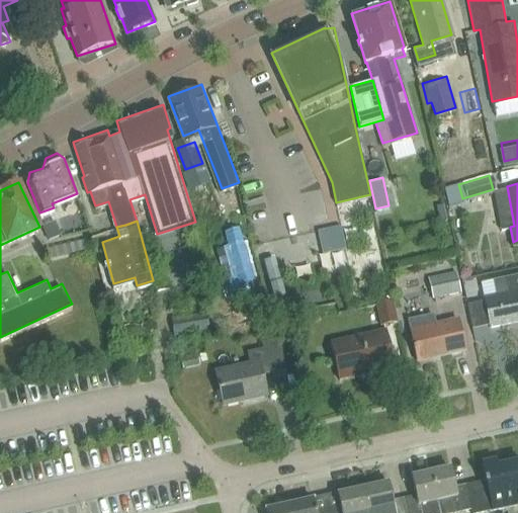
[(331,237),(343,235),(340,223),(329,226),(331,237)]
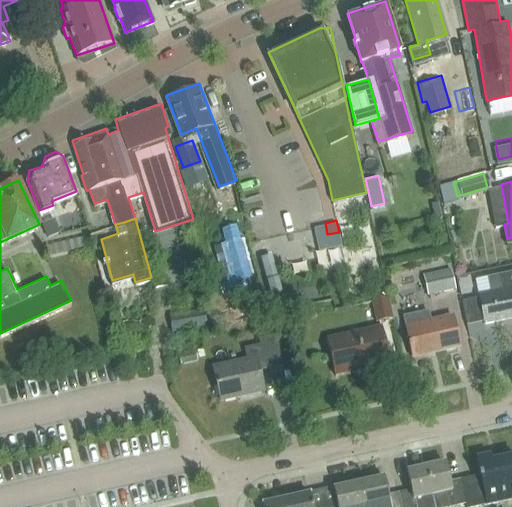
[(313,225),(316,237),(327,234),(325,223),(313,225)]
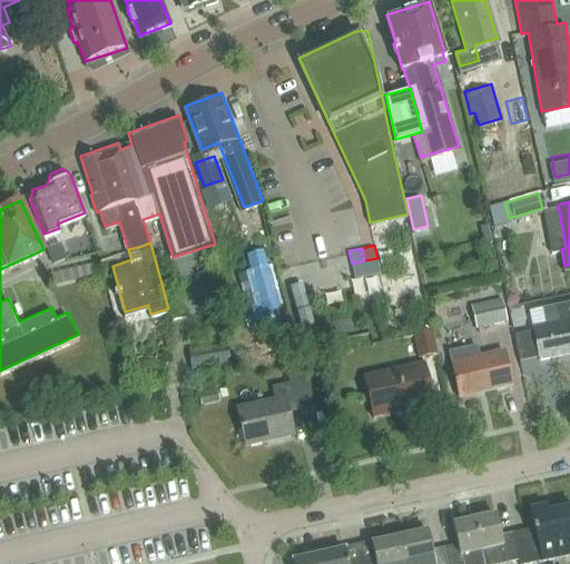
[(271,258),(248,263),(258,318),(279,314),(271,258)]
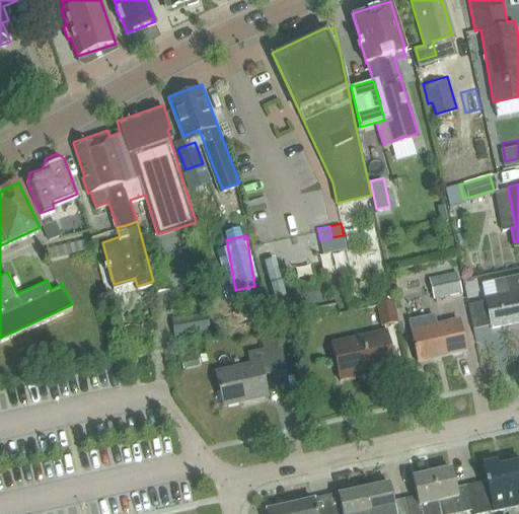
[(331,237),(335,249),(346,246),(344,235),(331,237)]
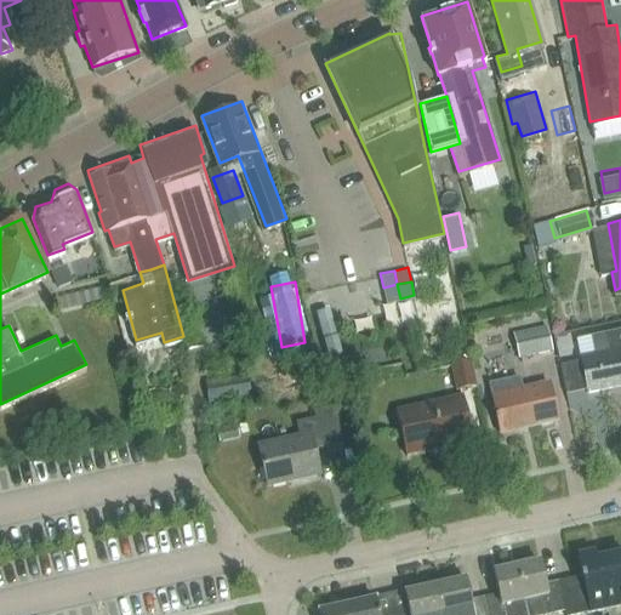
[(400,299),(397,284),(383,288),(386,301),(400,299)]
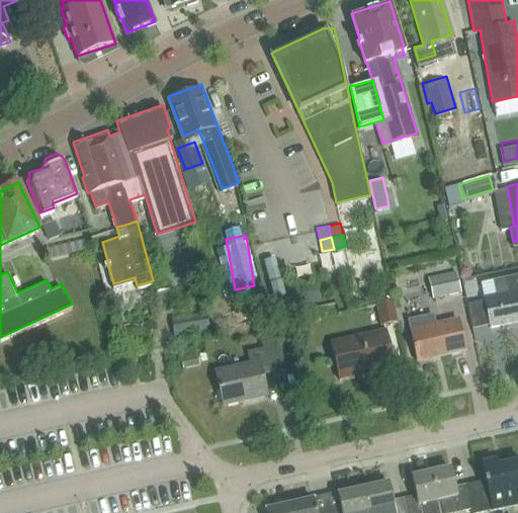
[(274,295),(284,293),(274,253),(265,255),(274,295)]
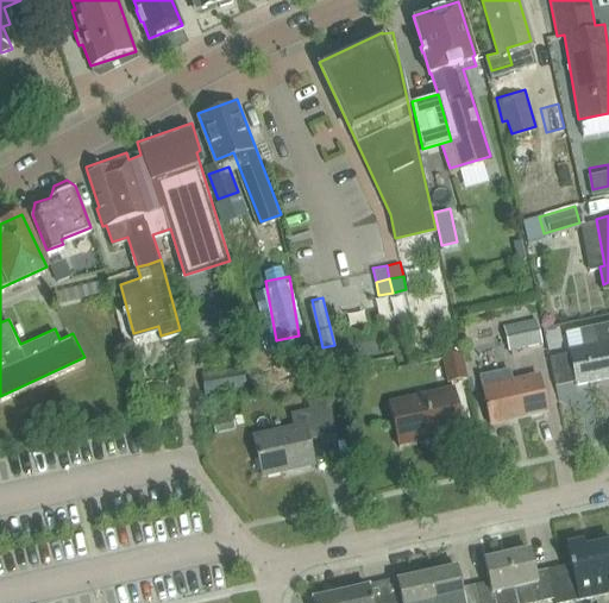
[(535,315),(503,322),(509,347),(541,340),(535,315)]
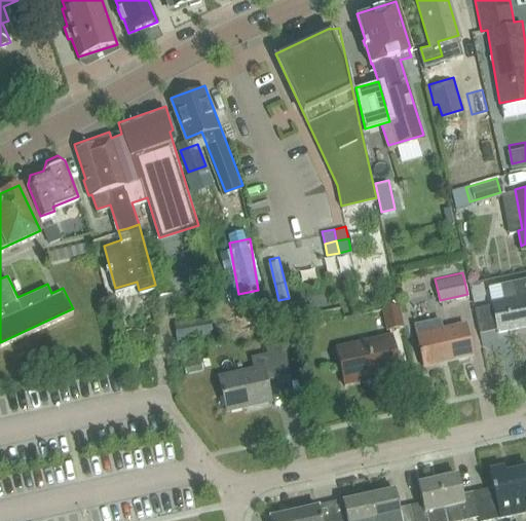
[(497,328),(525,322),(525,275),(510,280),(513,293),(490,298),(497,328)]
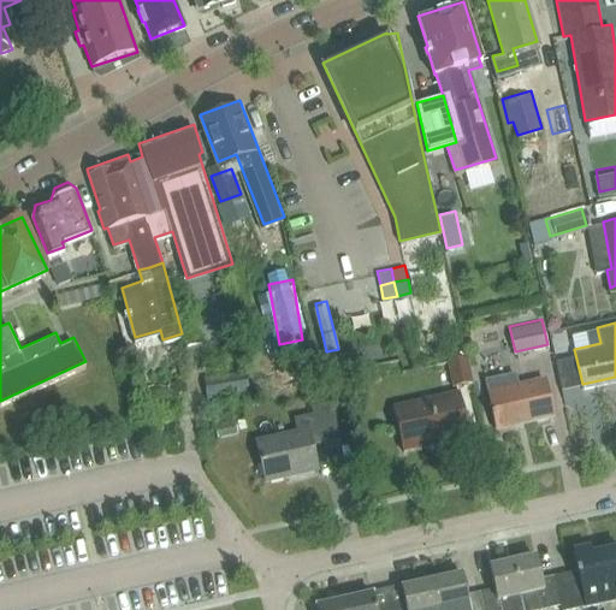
[(452,380),(471,377),(466,354),(448,357),(452,380)]
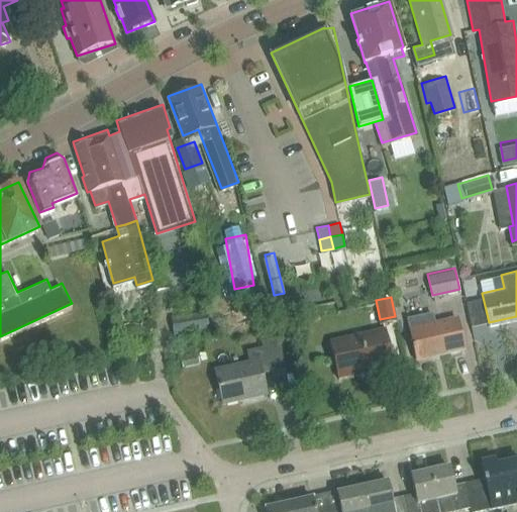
[(206,309),(171,314),(173,331),(208,326),(206,309)]
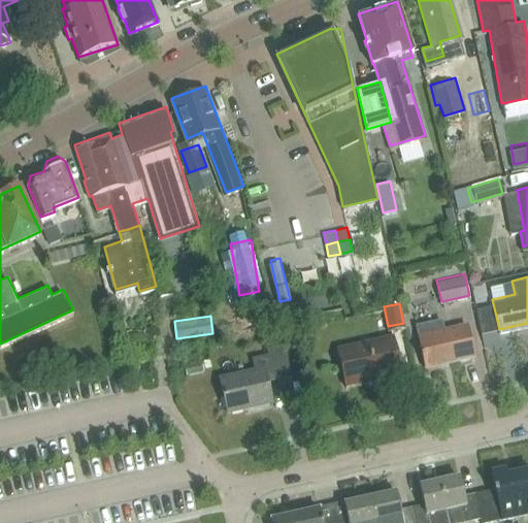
[(444,326),(442,316),(416,322),(425,363),(472,353),(465,321),(444,326)]
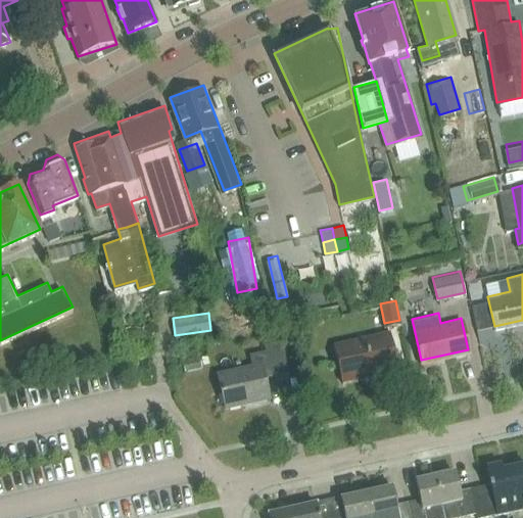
[(342,379),(397,367),(389,330),(334,342),(342,379)]
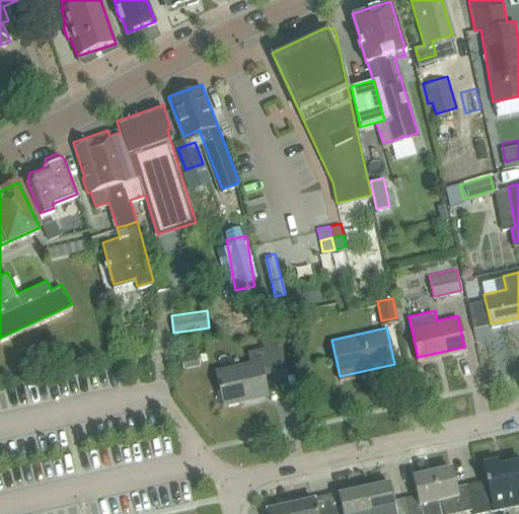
[(271,368),(285,365),(279,339),(266,342),(270,359),(262,361),(261,360),(217,369),(224,402),(268,393),(263,368),(270,367),(271,368)]
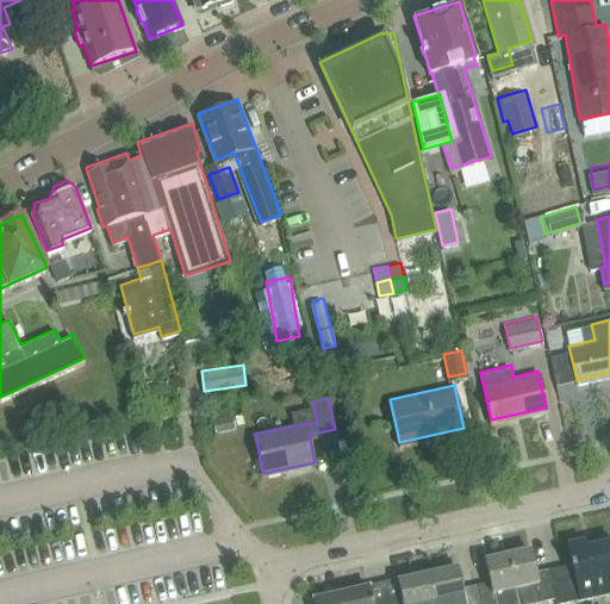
[(554,595),(559,593),(560,599),(609,587),(609,537),(584,545),(583,537),(567,541),(572,560),(547,565),(554,595)]
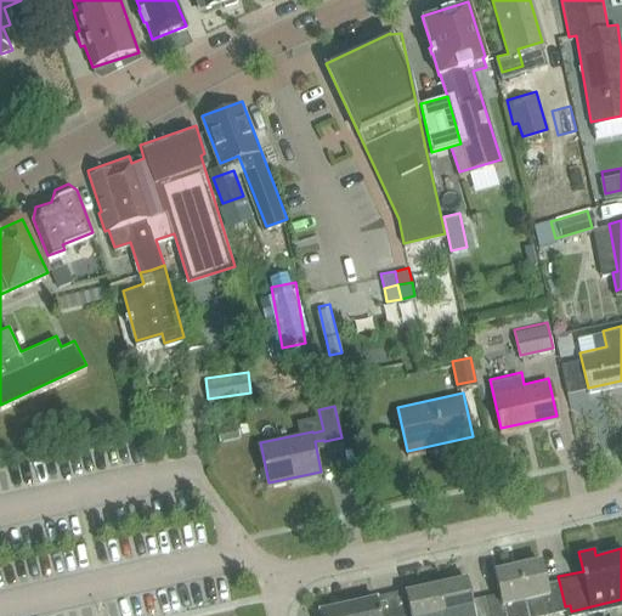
[(565,606),(558,576),(544,580),(539,559),(518,564),(529,615),(565,606)]
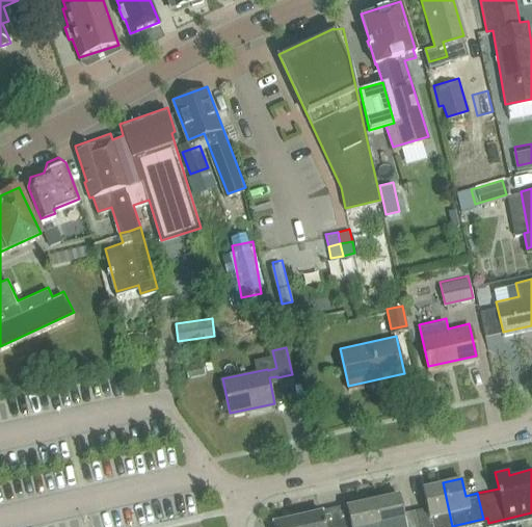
[(445,526),(452,526),(443,482),(422,488),(426,505),(415,508),(418,526),(445,526)]
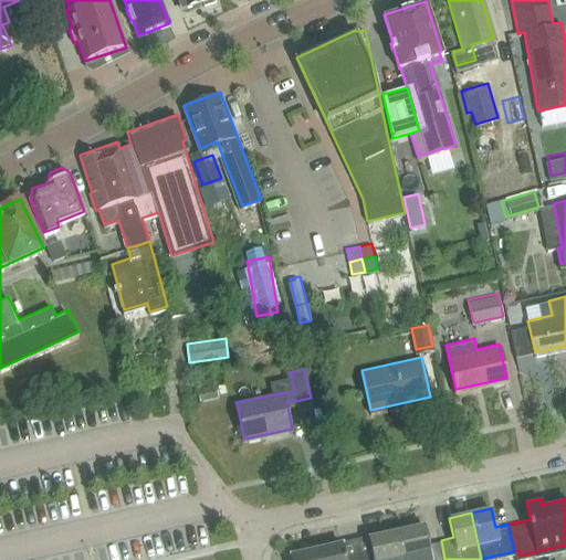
[(425,524),(396,529),(401,558),(429,552),(430,559),(444,559),(441,540),(428,542),(425,524)]
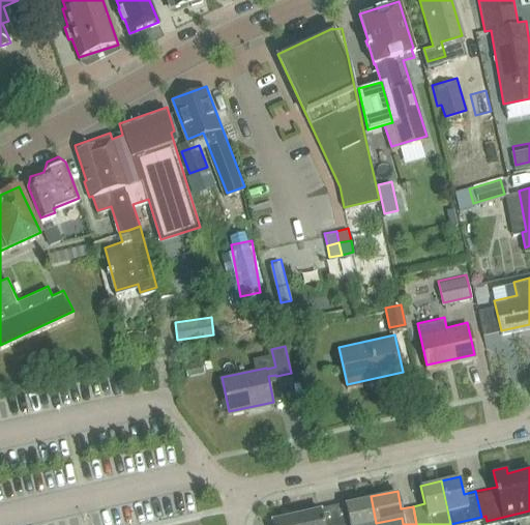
[(335,522),(336,524),(376,524),(376,523),(371,496),(345,502),(348,519),(335,522)]
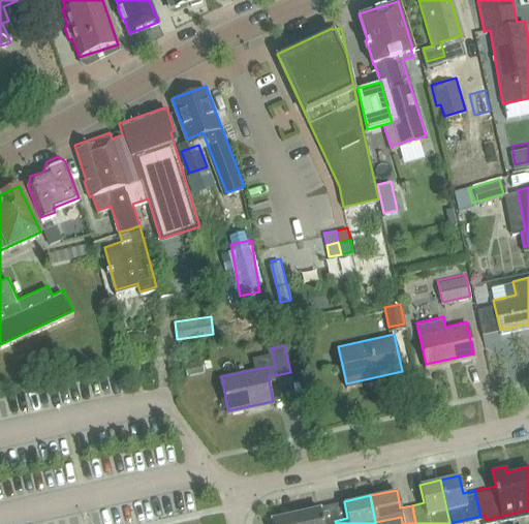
[(298,523),(336,523),(335,521),(323,523),(319,506),(296,512),(298,523)]
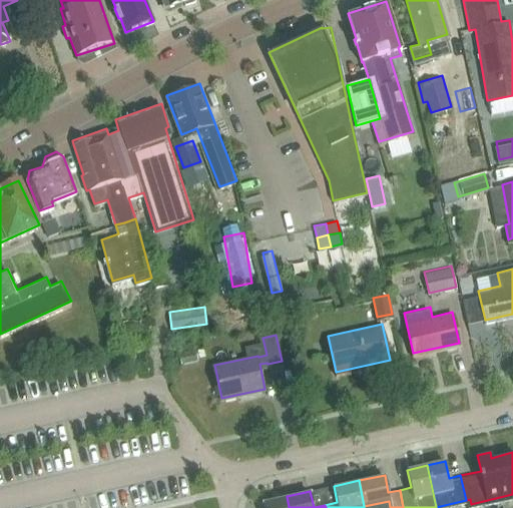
[(289,507),(287,496),(263,501),(264,507),(289,507)]
